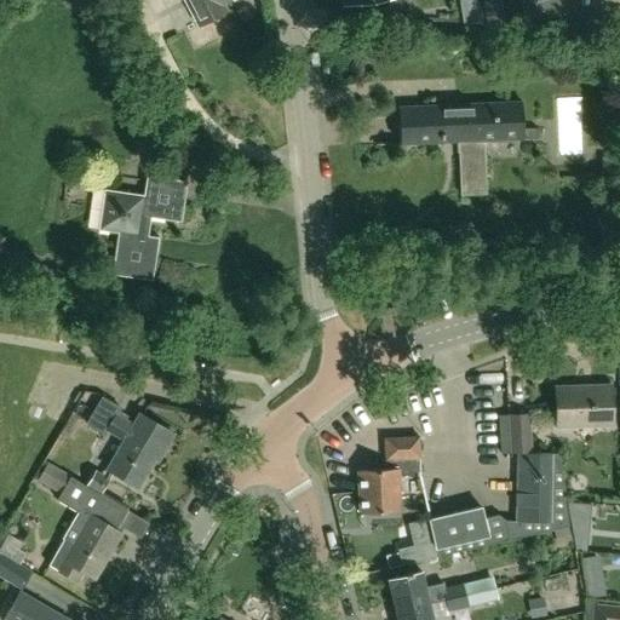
[(183,0),(196,26),(225,11),(222,4),(219,0),(183,0)]
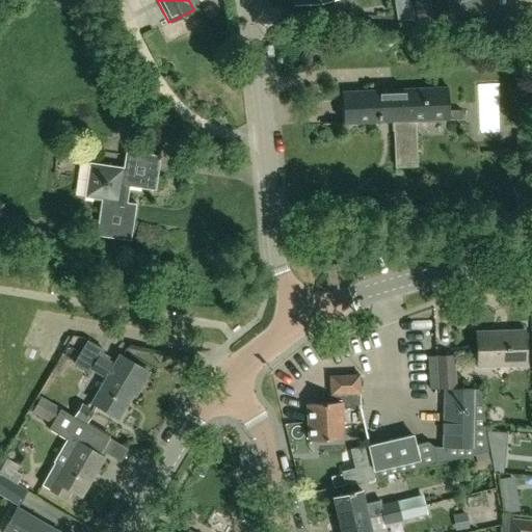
[(350,0),(291,0),(291,2),(295,1),(296,4),(324,0),(326,12),(351,8),(350,0)]
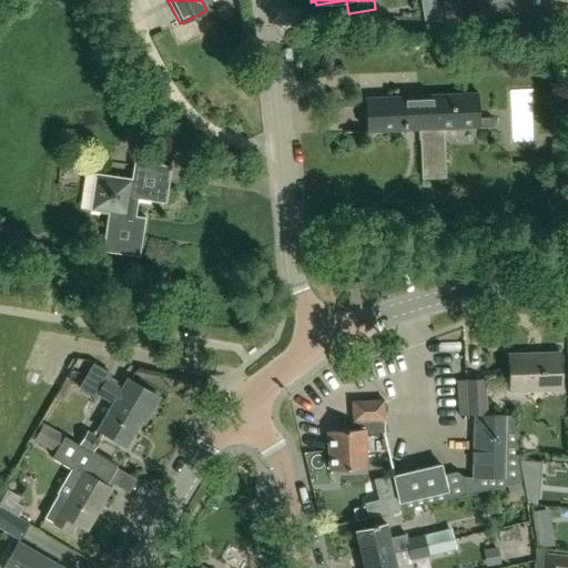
[(480,0),(486,20),(511,14),(508,0),(480,0)]
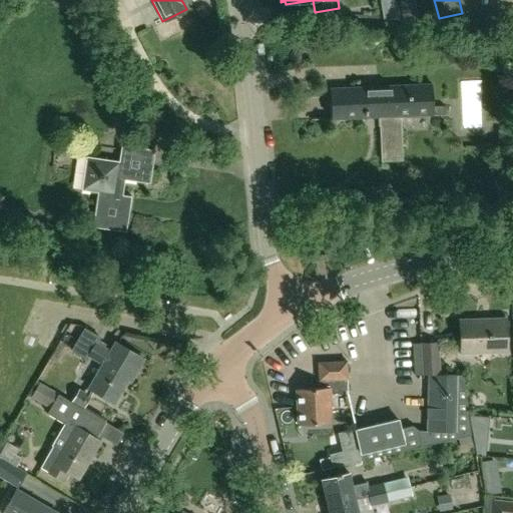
[(430,83),(328,89),(330,119),(377,116),(380,159),(402,158),(399,115),(432,113),(430,83)]
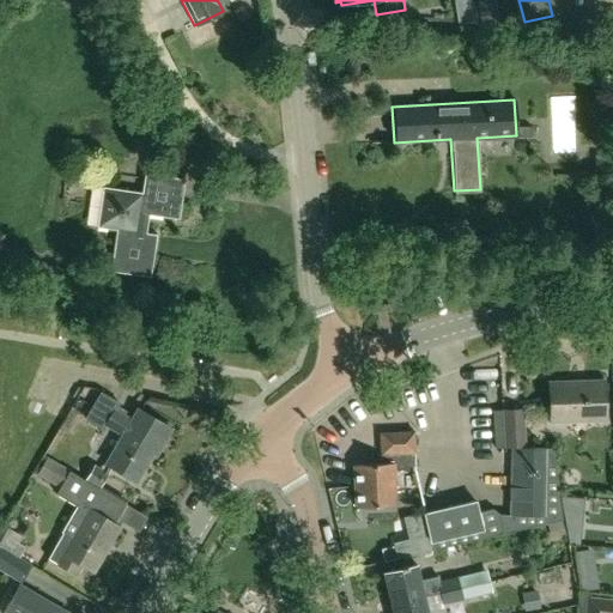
[(562,162),(588,161),(586,99),(558,101),(562,162)]
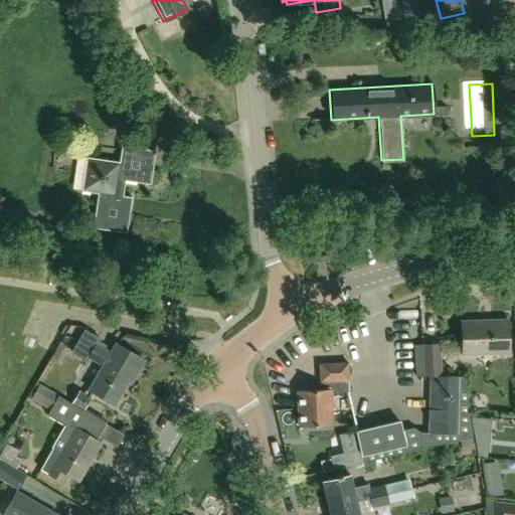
[(149,184),(154,150),(121,145),(118,162),(86,157),(80,190),(97,193),(92,228),(126,233),(131,197),(114,195),(117,179),(149,184)]
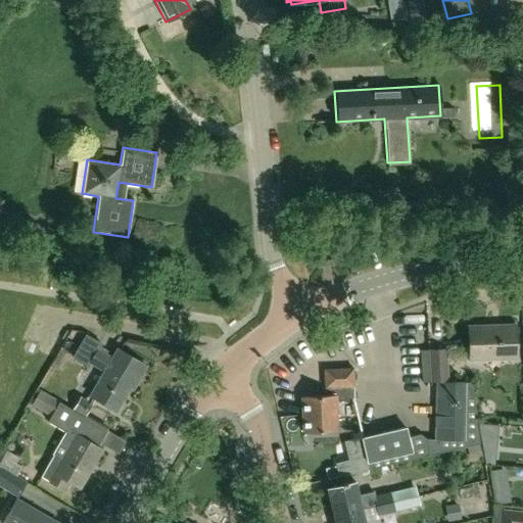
[(468,360),(515,359),(514,326),(467,327),(468,360)]
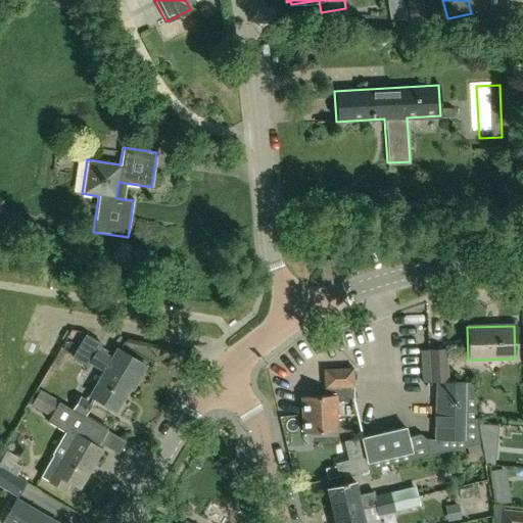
[(132,388),(145,366),(116,349),(111,358),(97,349),(101,343),(85,334),(72,358),(88,367),(90,363),(104,371),(90,395),(114,410),(129,386),(132,388)]
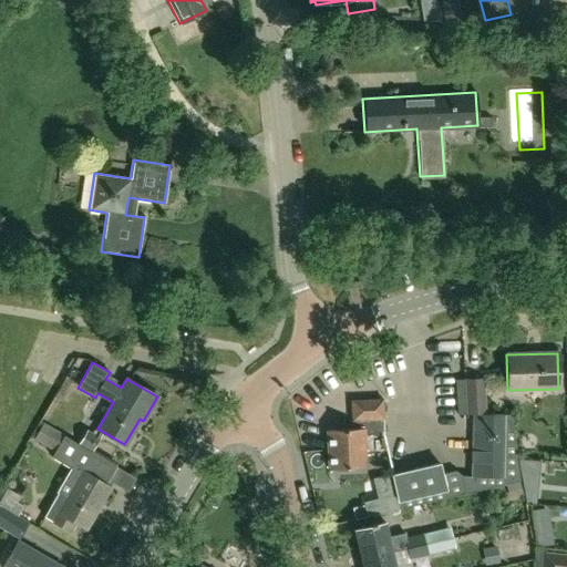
[(484,378),(464,380),(466,414),(476,413),(476,414),(485,415),(485,413),(487,413),(484,378)]
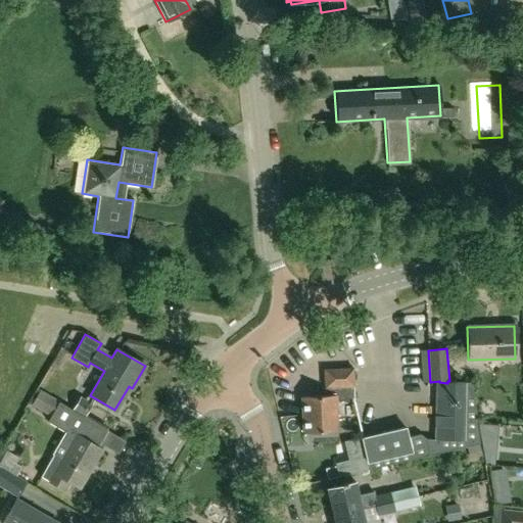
[(47,393),(59,372),(50,366),(37,388),(47,393)]
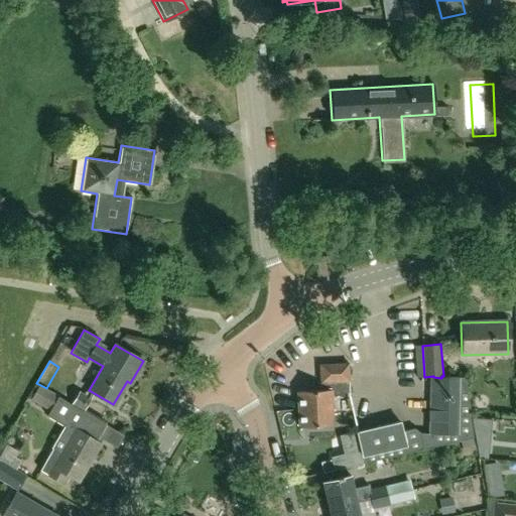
[(331,426),(330,393),(348,392),(347,365),(318,365),(318,383),(320,383),(320,392),(296,392),(297,427),(331,426)]
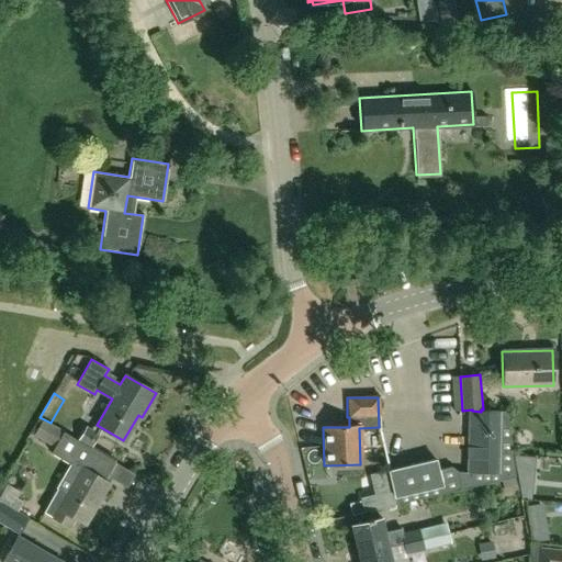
[(498,412),(481,412),(472,411),(471,471),(458,471),(451,467),(438,470),(436,459),(388,470),(393,493),(367,498),(369,510),(396,504),(515,476),(507,412),(498,411),(498,412)]
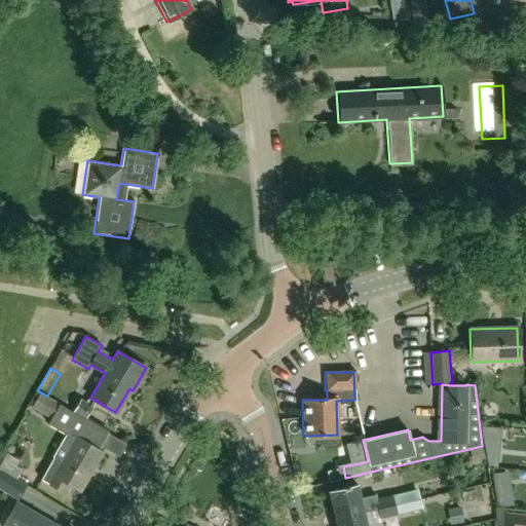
[(102,451),(98,449),(107,434),(86,420),(74,413),(40,392),(31,407),(50,419),(47,424),(73,440),(61,461),(53,457),(41,480),(64,492),(68,484),(79,491),(102,451)]
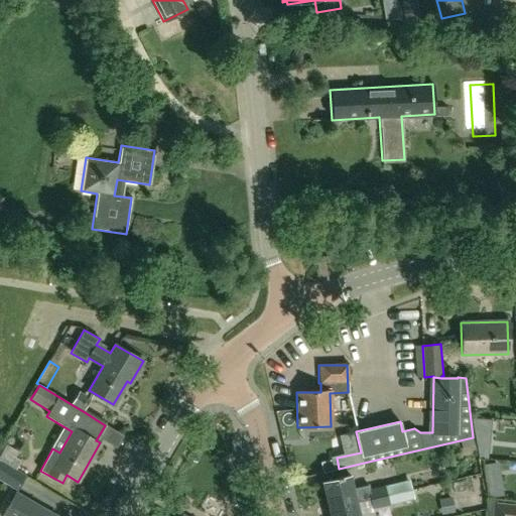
[(92,400),(80,393),(73,405),(85,412),(92,400)]
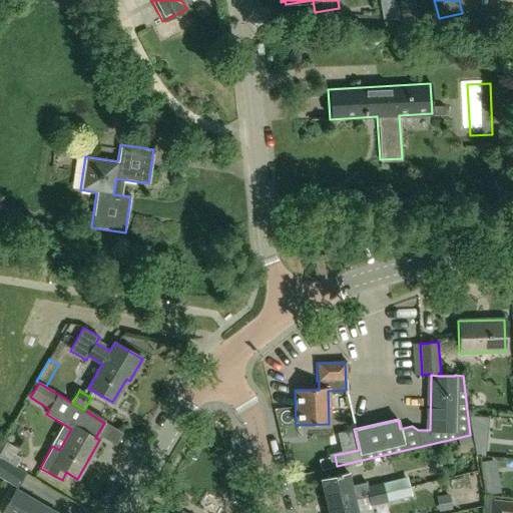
[(512,412),(498,413),(498,428),(512,427),(512,412)]
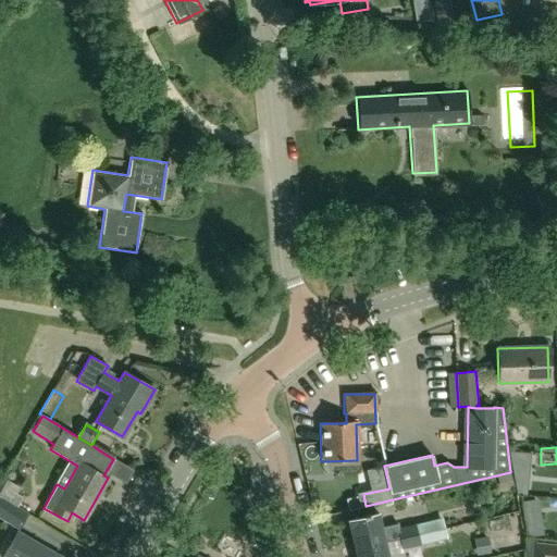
[(0,479),(0,496),(21,509),(25,500),(19,497),(22,491),(1,479),(0,479)]
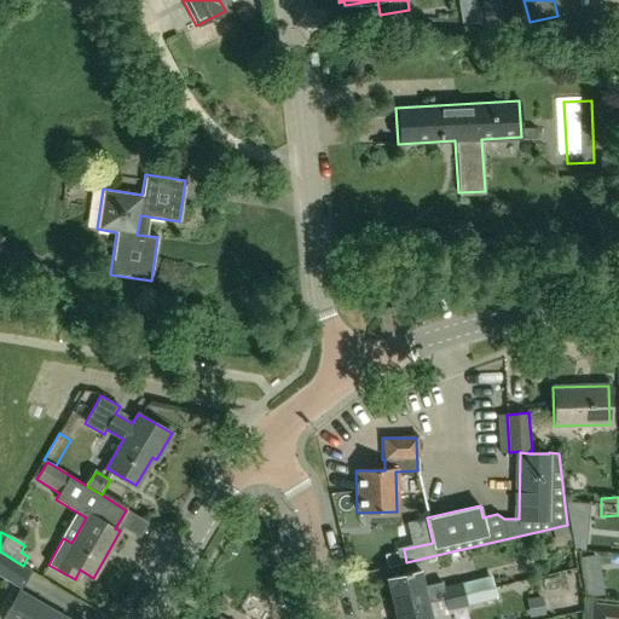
[(23,566),(0,551),(0,576),(21,589),(32,571),(23,566)]
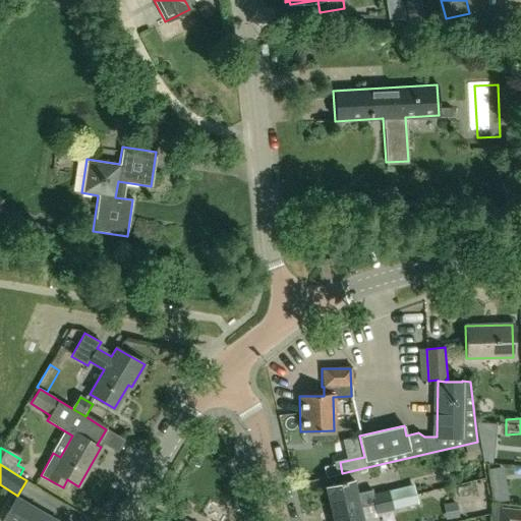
[(358,508),(372,504),(416,494),(414,484),(387,490),(371,495),(370,489),(355,493),(352,479),(324,486),(331,514),(358,508)]
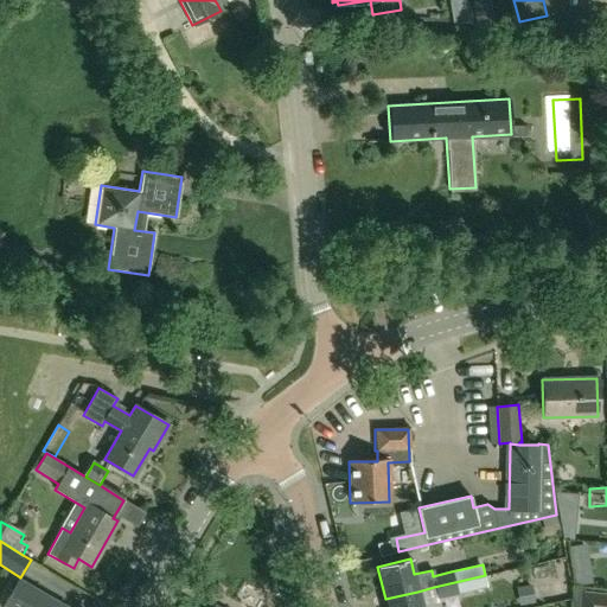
[(487,586),(485,575),(434,587),(436,599),(455,594),(487,586)]
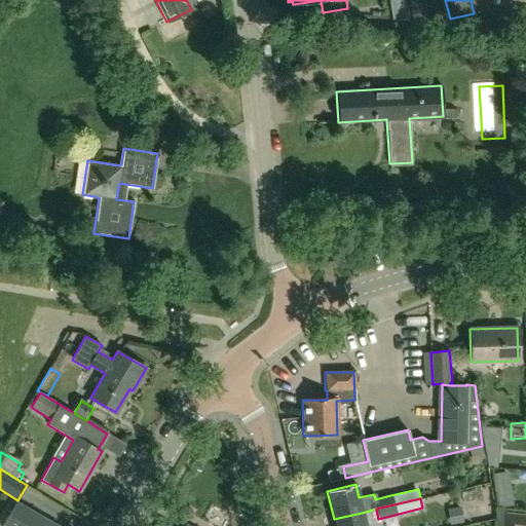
[(0,525),(55,525),(15,502),(0,525)]
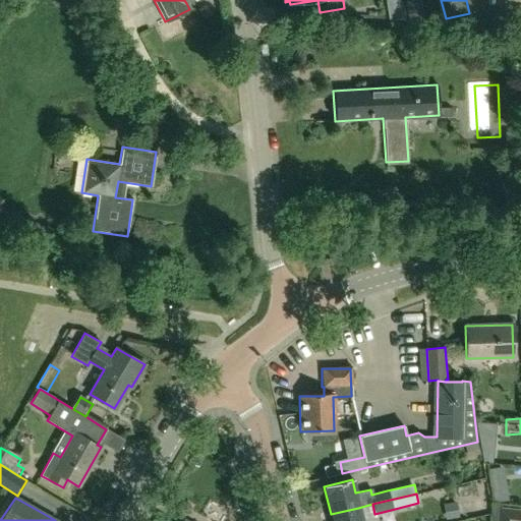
[(361,520),(358,508),(331,514),(332,520),(361,520)]
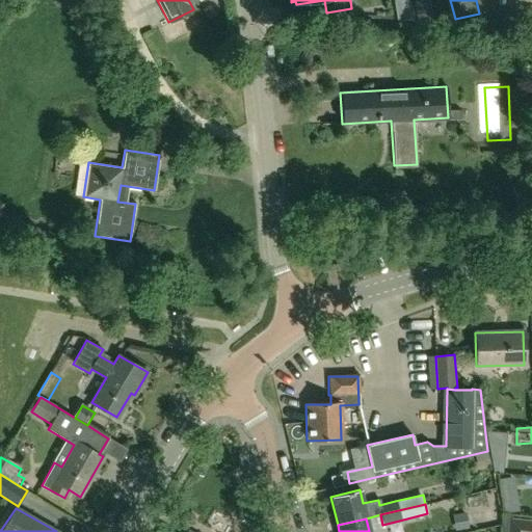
[(531,531),(531,523),(510,521),(508,531),(531,531)]
